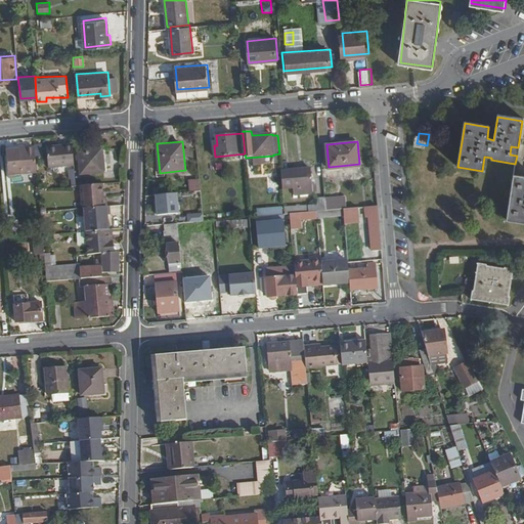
[(75,166),(73,144),(64,145),(66,148),(58,149),(58,145),(47,146),(49,168),(75,166)]
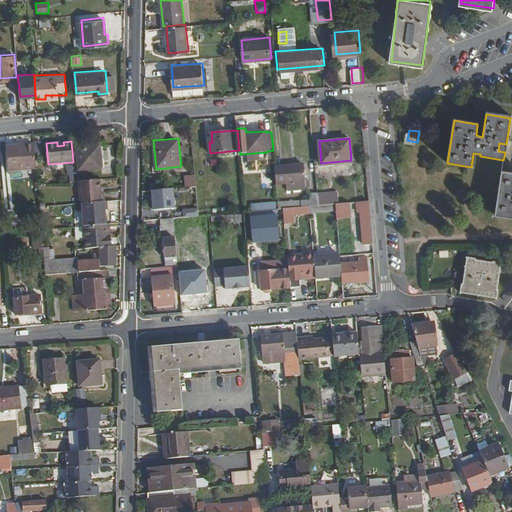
[(36,167),(34,143),(7,145),(9,169),(36,167)]
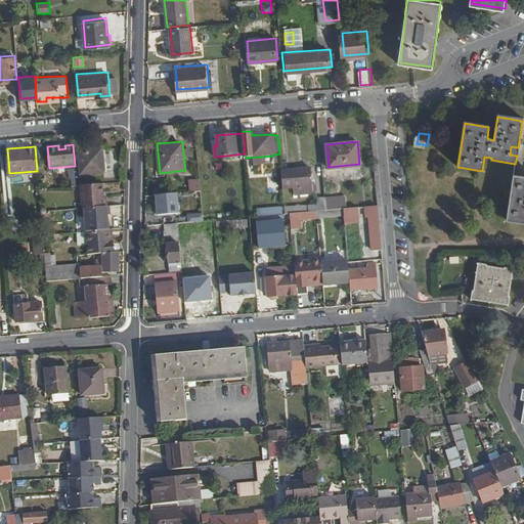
[(104,171),(103,147),(79,148),(81,173),(104,171)]
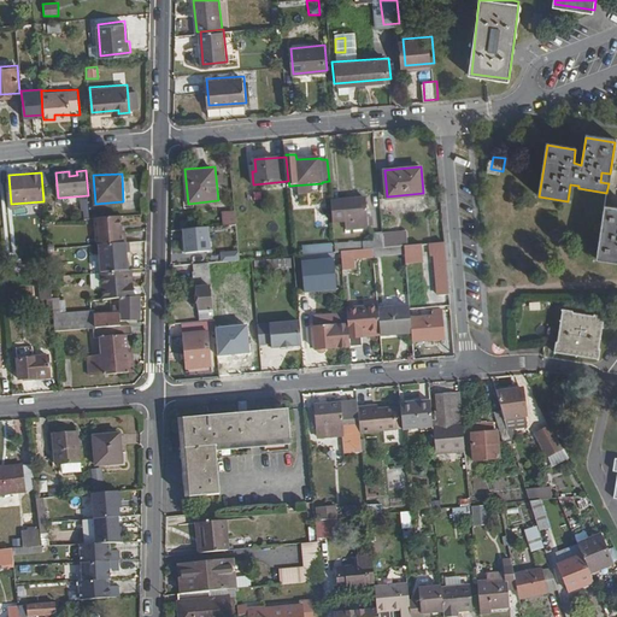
[(370,224),(368,195),(330,199),(333,218),(347,217),(347,225),(370,224)]
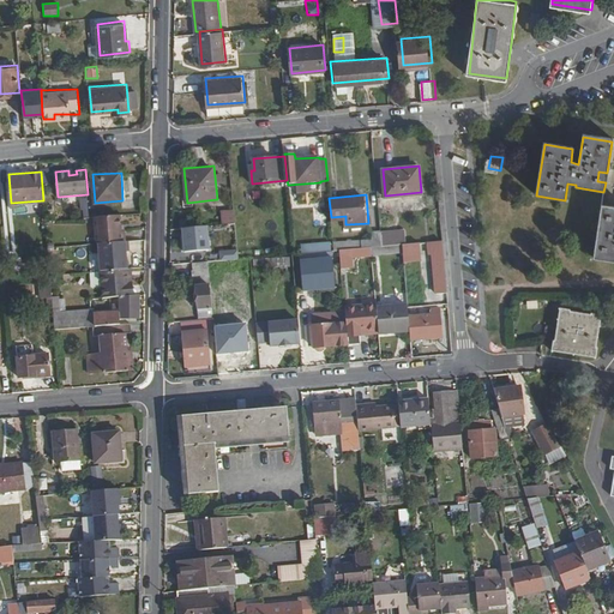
[(613,208),(612,209),(611,215),(601,214),(595,257),(613,259),(613,208)]
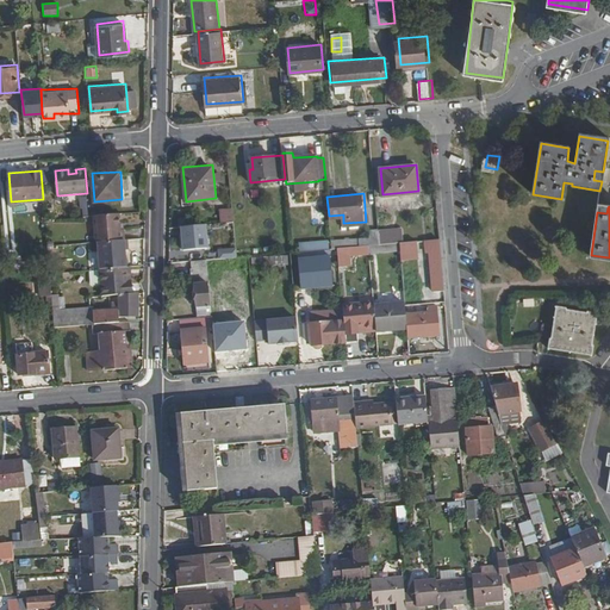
[(235,221),(234,207),(222,207),(222,221),(235,221)]
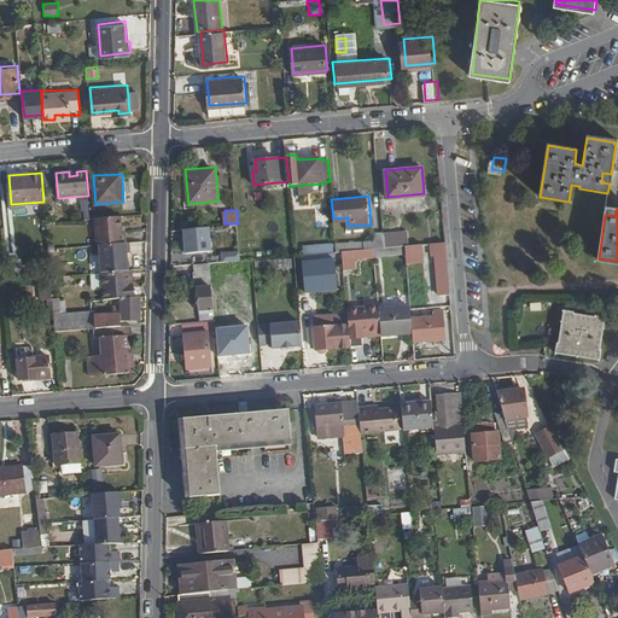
[(122,223),(122,215),(95,217),(97,226),(122,223)]
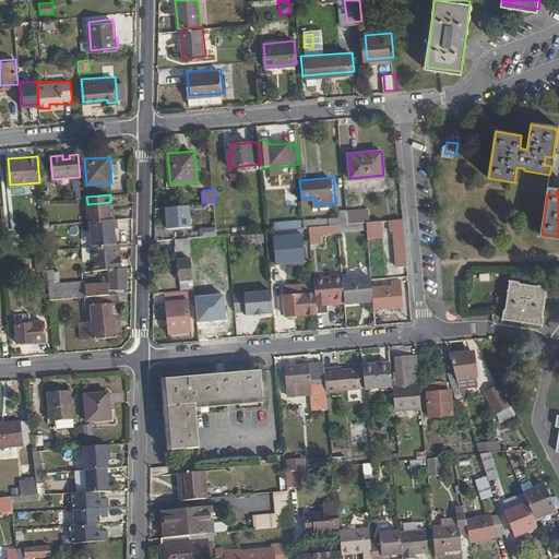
[(116,217),(115,210),(110,210),(110,202),(87,204),(88,221),(90,221),(116,217)]
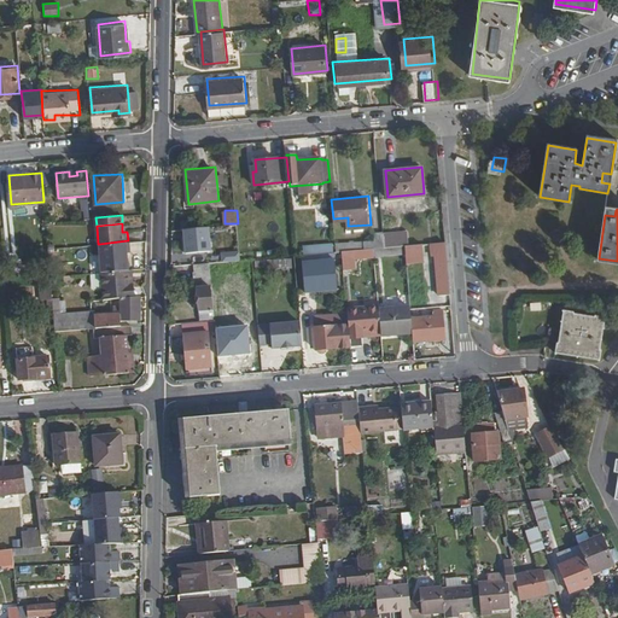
[(185,257),(211,252),(207,227),(180,232),(185,257)]
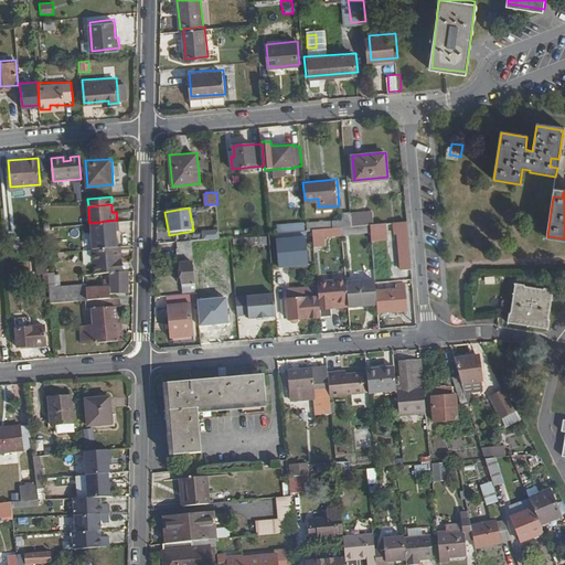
[(221,237),(217,210),(206,210),(209,238),(221,237)]
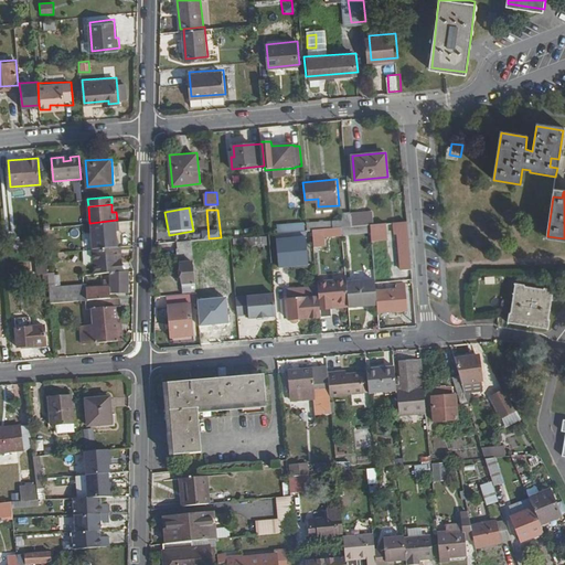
[(351,225),(350,210),(341,211),(341,217),(306,221),(307,230),(315,228),(326,227),(351,225)]
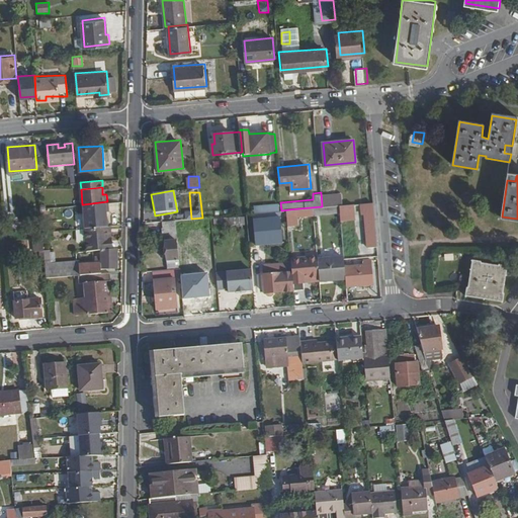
[(108,226),(107,211),(110,211),(109,201),(107,201),(83,204),(85,228),(108,226)]
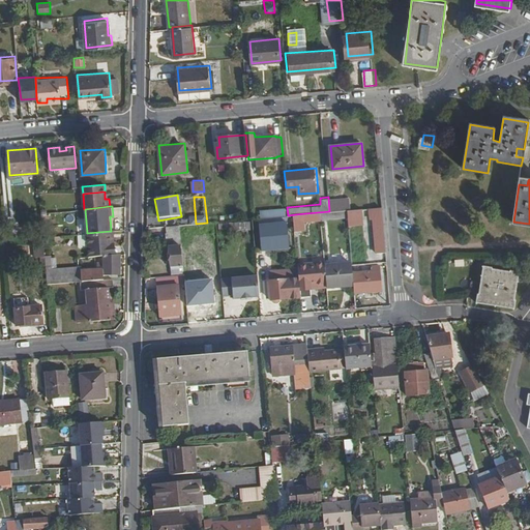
[(387,252),(383,206),(371,207),(372,219),(376,219),(379,253),(387,252)]
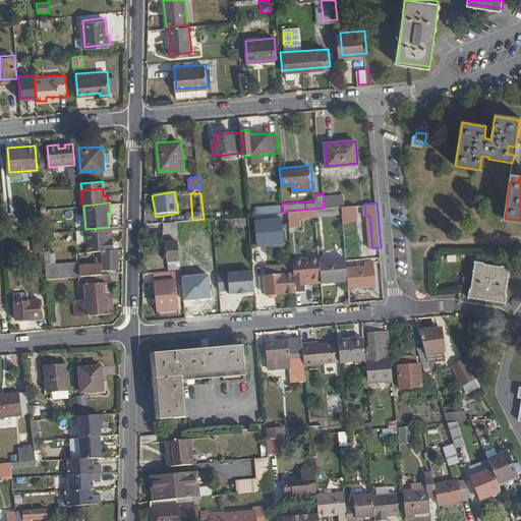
[(357,219),(356,205),(343,206),(344,220),(357,219)]
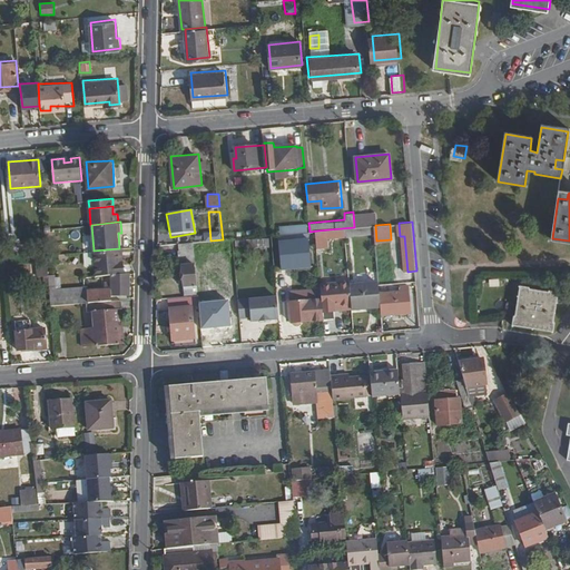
[(331,247),(328,229),(317,231),(320,248),(331,247)]
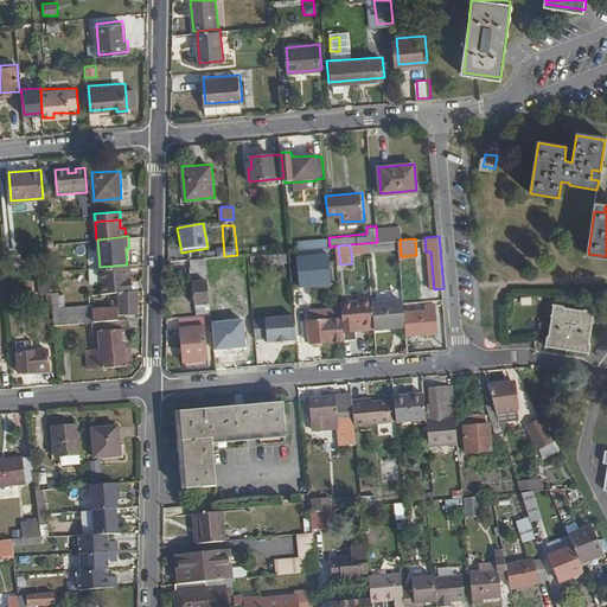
[(295,255),(296,288),(330,287),(328,255),(295,255)]
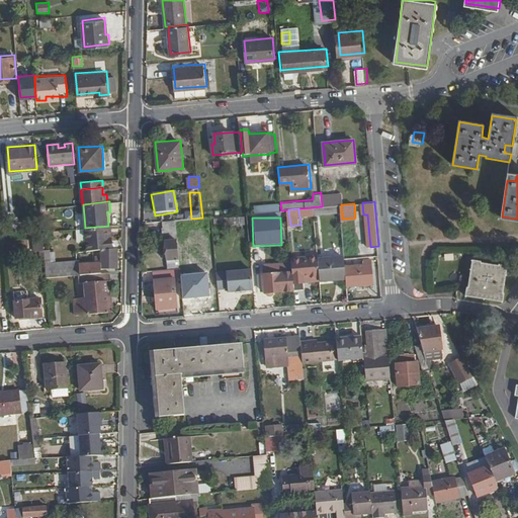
[(178,259),(176,227),(178,227),(177,220),(164,221),(164,228),(167,228),(169,260),(178,259)]
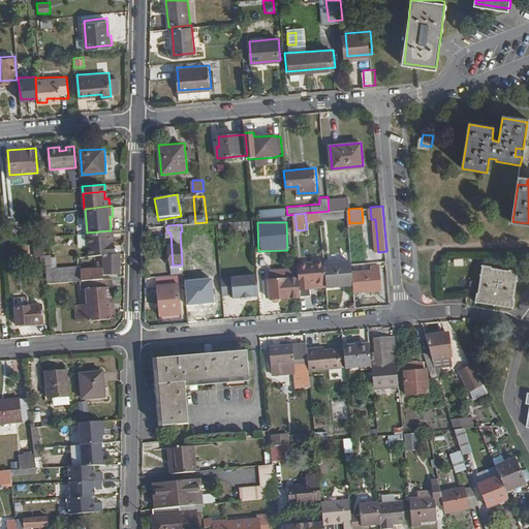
[(60,235),(60,226),(42,227),(43,237),(60,235)]
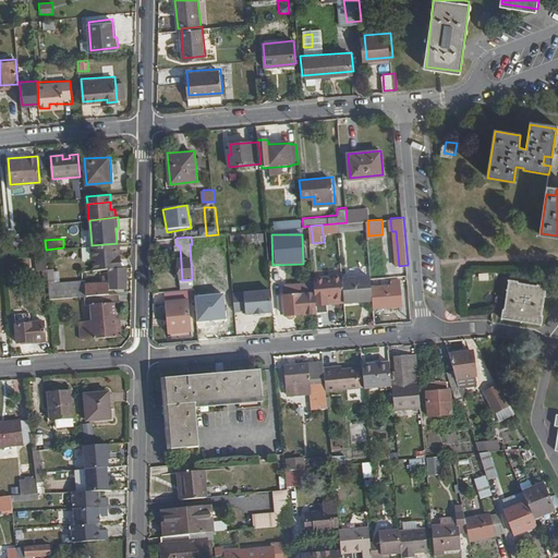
[(123,266),(121,243),(117,243),(92,245),(95,269),(109,268),(123,266)]
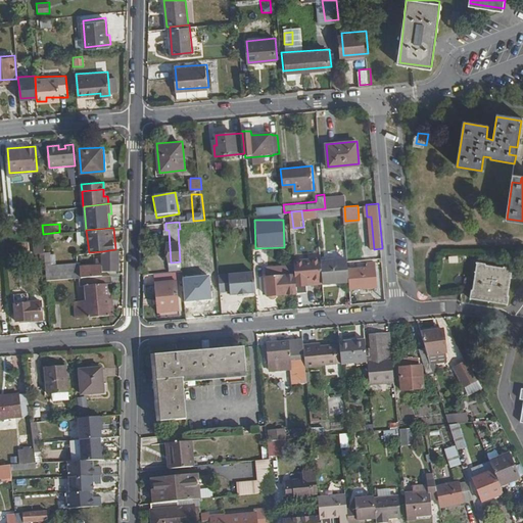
[(119,270),(119,249),(115,249),(102,251),(102,263),(80,263),(80,274),(102,275),(102,270),(119,270)]
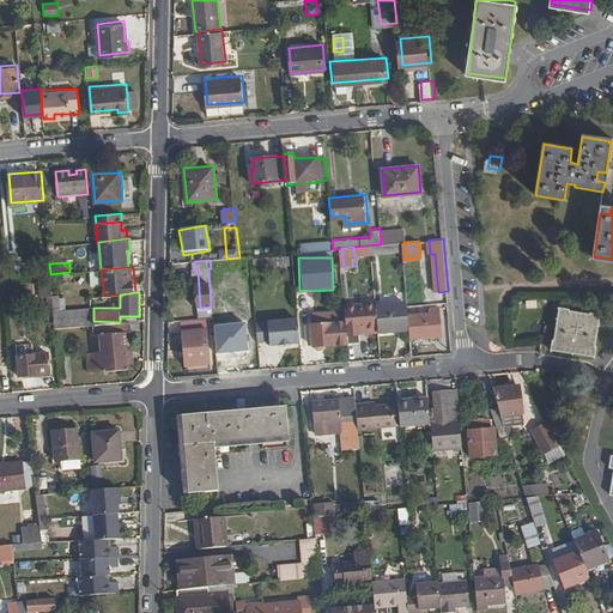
[(54,327),(91,327),(91,310),(64,310),(64,298),(53,298),(54,327)]
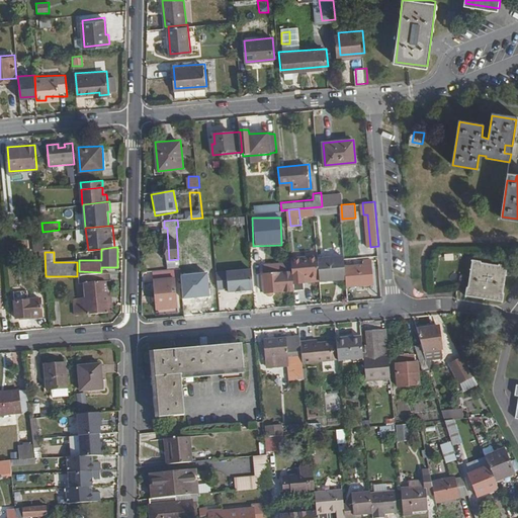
[(320,258),(319,255),(293,257),(293,262),(295,289),(307,289),(307,280),(321,279),(320,258)]
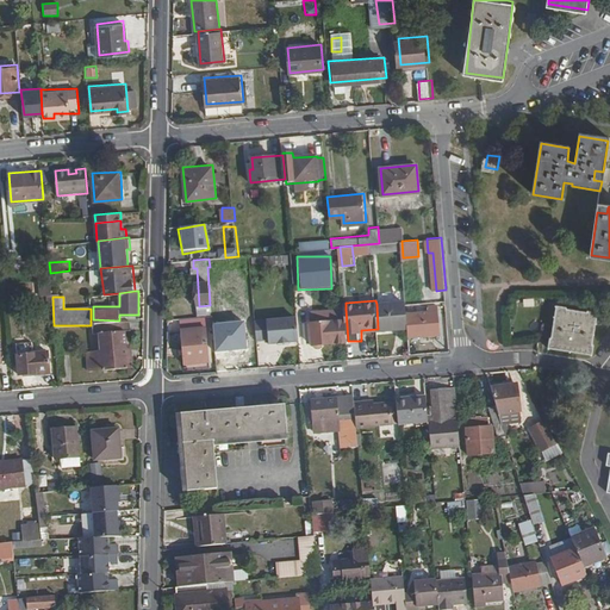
[(406,311),(406,302),(377,304),(378,329),(379,329),(408,327),(406,311)]
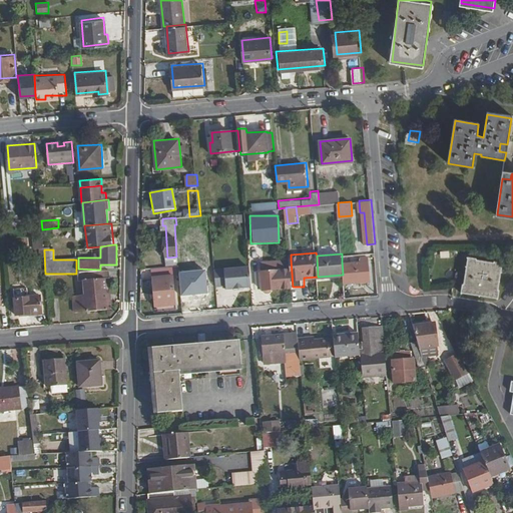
[(372,281),(369,255),(364,255),(363,261),(342,262),(343,275),(344,284),(372,281)]
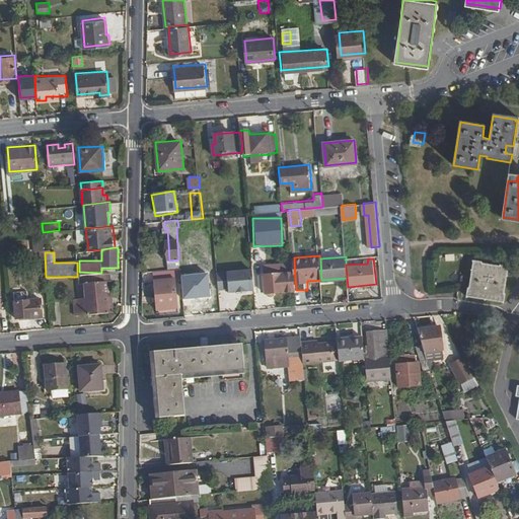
[(504,300),(510,264),(501,263),(501,264),(483,261),(483,260),(475,258),(470,286),(469,285),(468,294),(504,300)]
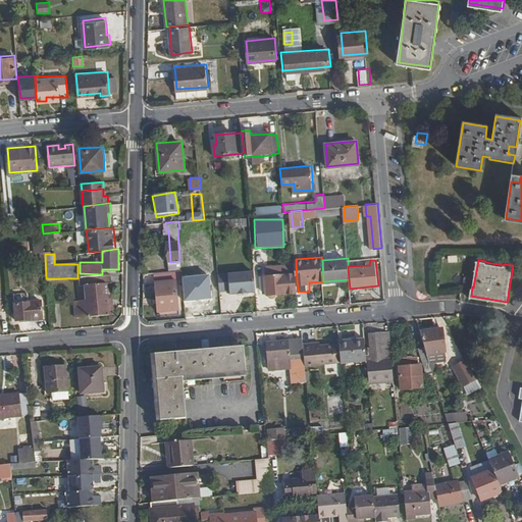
[(212,280),(211,262),(183,264),(185,283),(212,280)]
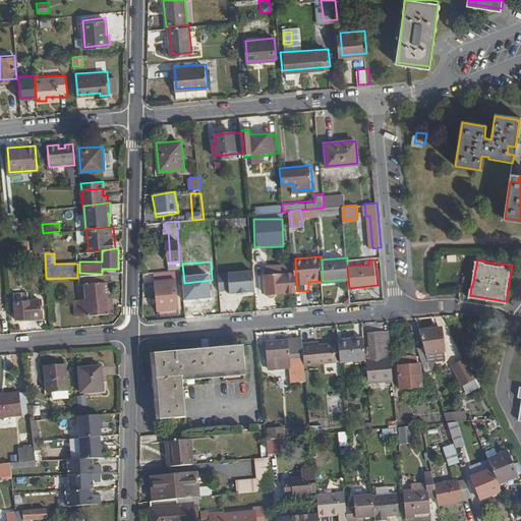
[(178,263),(167,264),(168,271),(179,270),(178,263)]
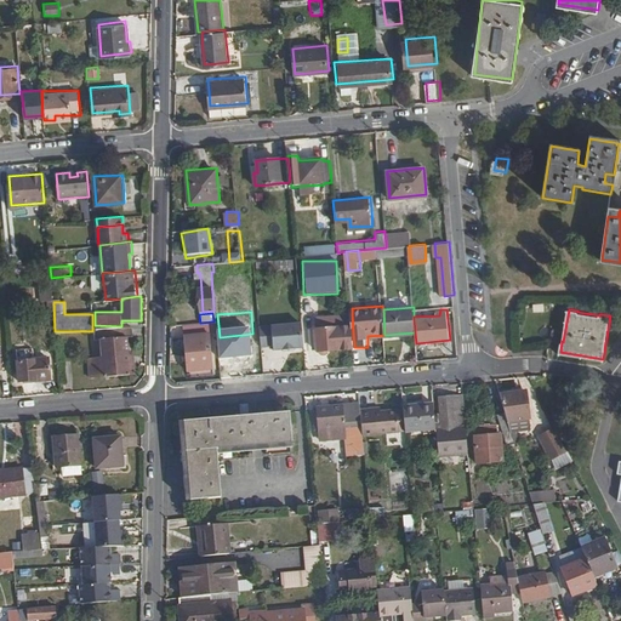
[(354,347),(352,314),(318,318),(322,351),(354,347)]
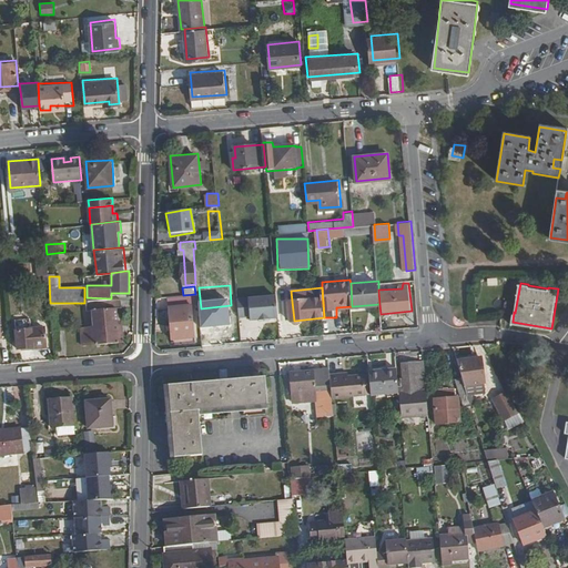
[(280,316),(277,295),(240,298),(241,315),(252,314),(252,318),(261,317),(261,320),(272,318),(272,317),(280,316)]
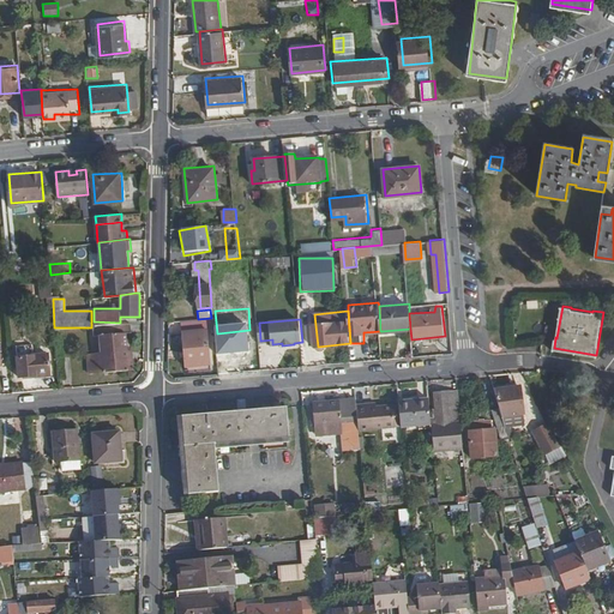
[(131,369),(127,331),(133,331),(132,323),(94,326),(94,335),(101,333),(102,348),(90,349),(92,373),(131,369)]
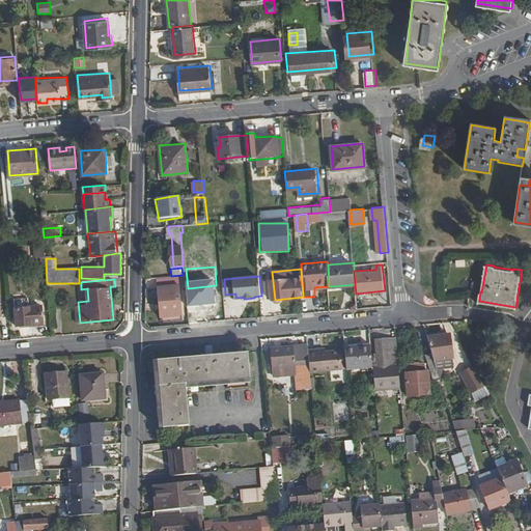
[(183,313),(180,285),(158,287),(161,315),(183,313)]
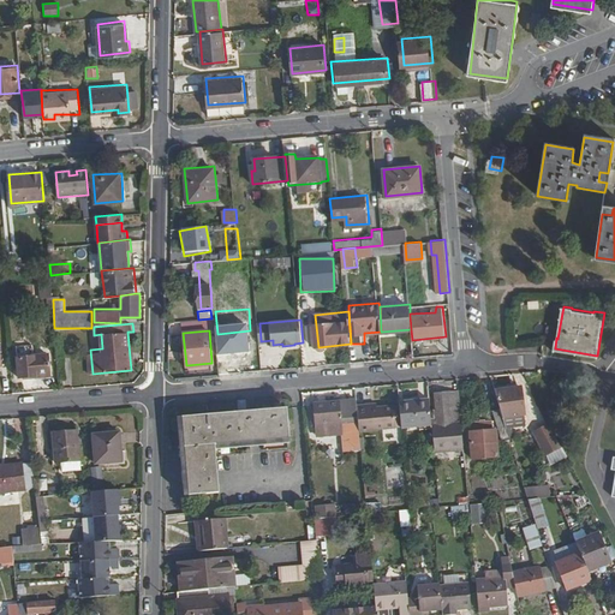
[(52,374),(51,354),(18,357),(21,377),(52,374)]
